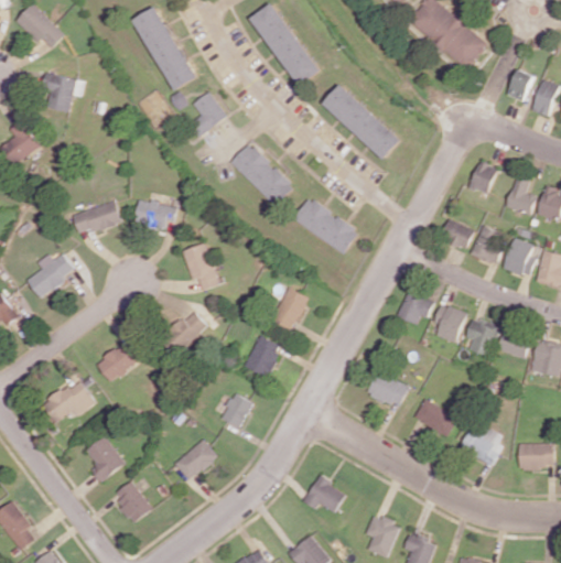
[(424,0),(407,20),(466,69),(487,44),(434,0),(424,0)]
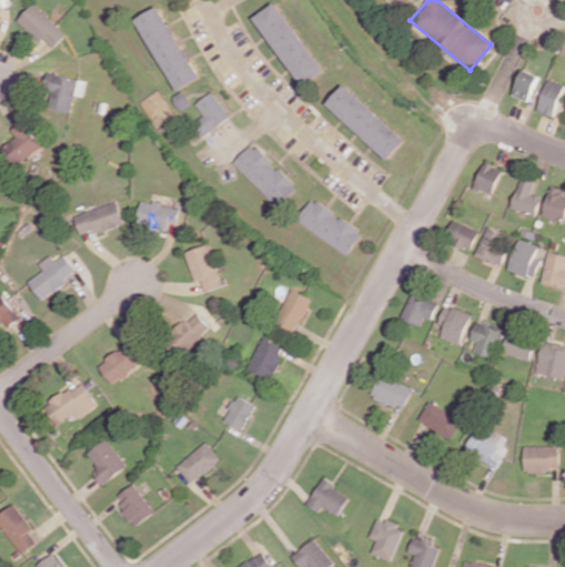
[(252,18),(301,87),(323,71),(273,2),(252,18)]
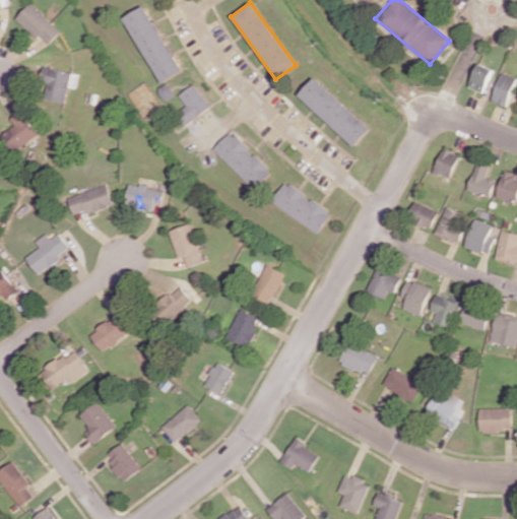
[(59,31),(29,3),(14,19),(36,39),(39,36),(48,44),(59,31)]
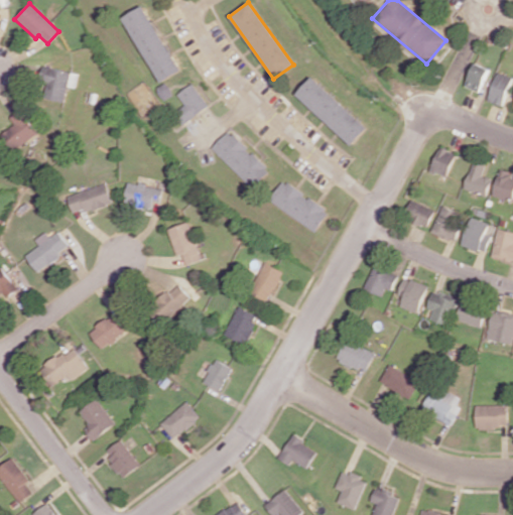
[(121,18),(160,83),(181,71),(142,5),(121,18)]
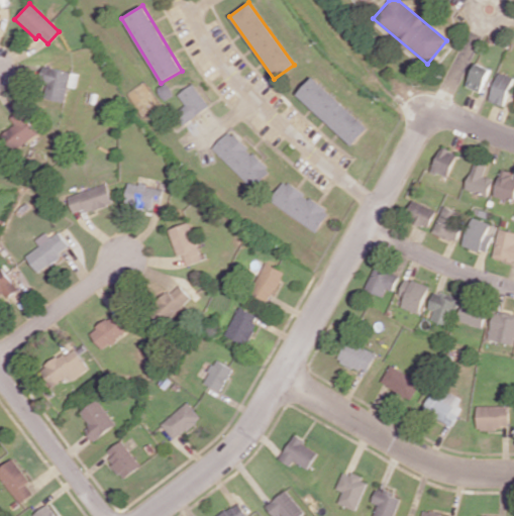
[(488,69),(473,64),(465,88),(480,93),(488,69)]
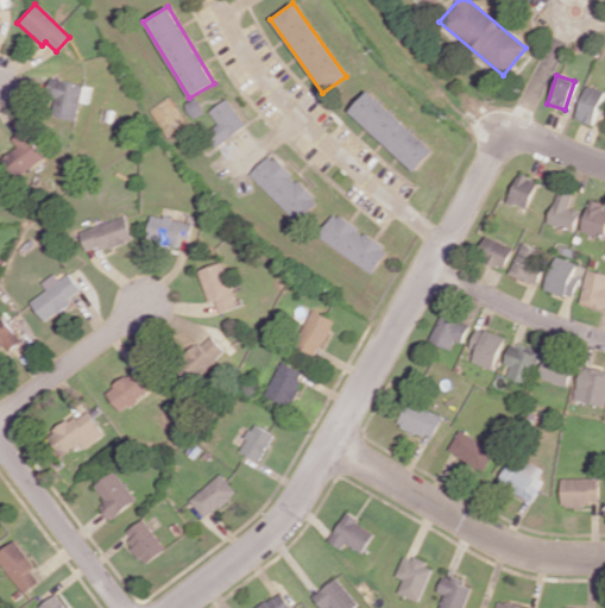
[(88,104),(89,85),(50,80),(46,117),(75,120),(77,102),(88,104)]
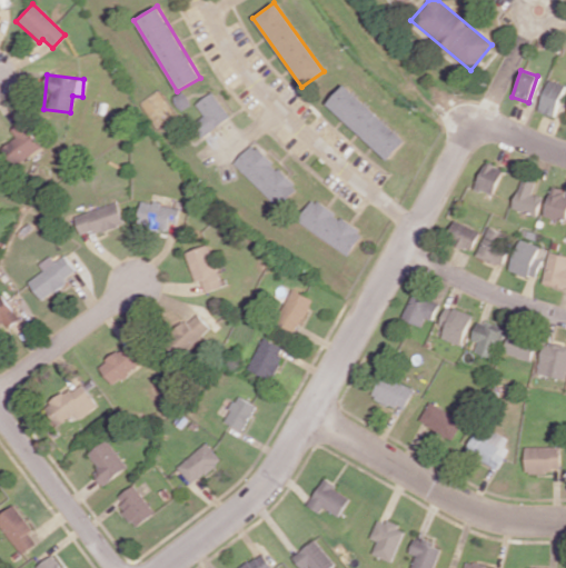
[(553,118),(565,86),(548,80),(536,111),(553,118)]
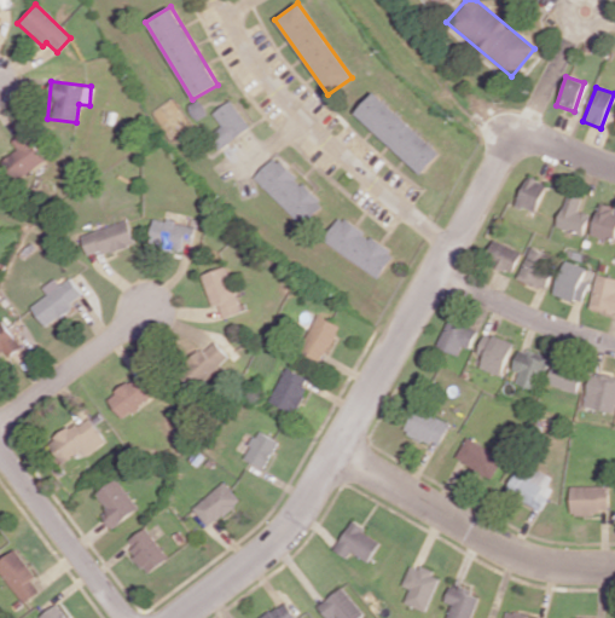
[(354,114),(421,175),(441,154),(373,92),(354,114)]
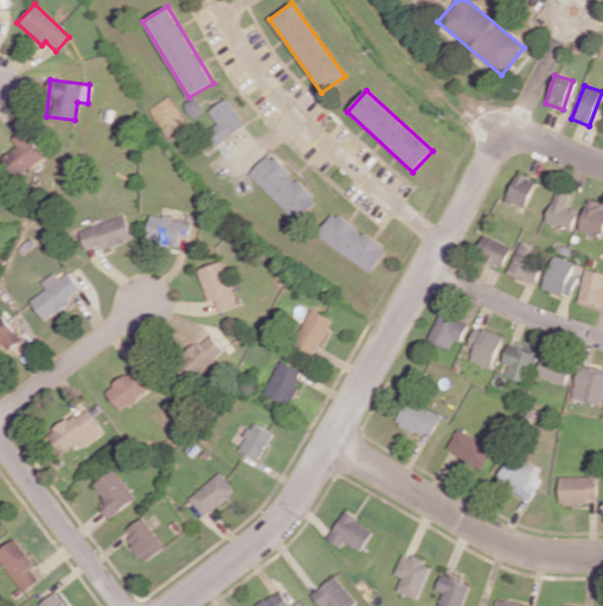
[(216,147),(244,123),(224,99),(207,112),(217,123),(204,133),(216,147)]
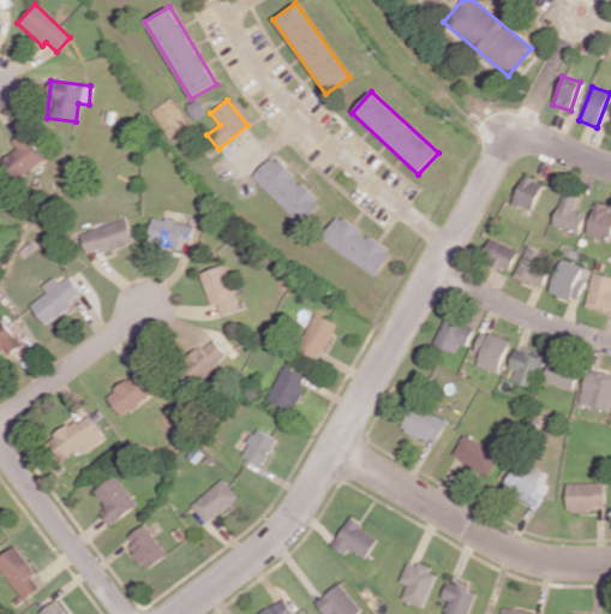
[(43,158),(21,131),(9,142),(15,148),(0,160),(0,162),(17,182),(43,158)]
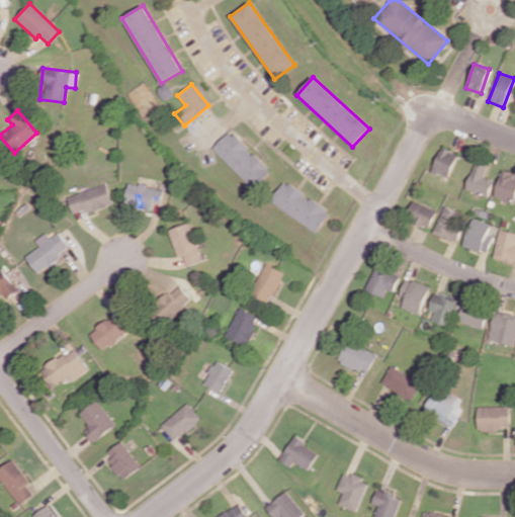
[(211,149),(252,189),(269,172),(230,131),(211,149)]
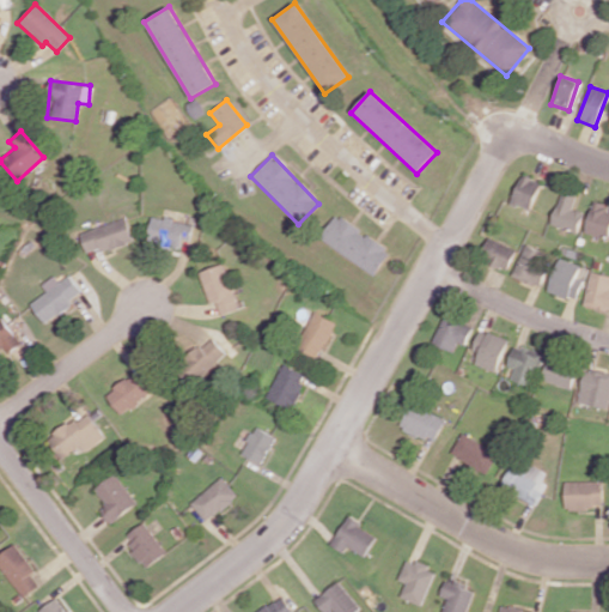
[(527,212),(540,183),(522,175),(509,204),(527,212)]
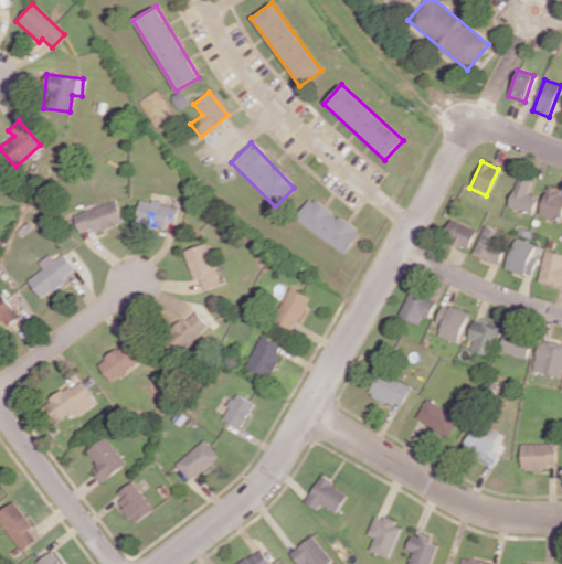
[(527,192),(530,182),(516,178),(507,208),(531,215),(537,195),(527,192)]
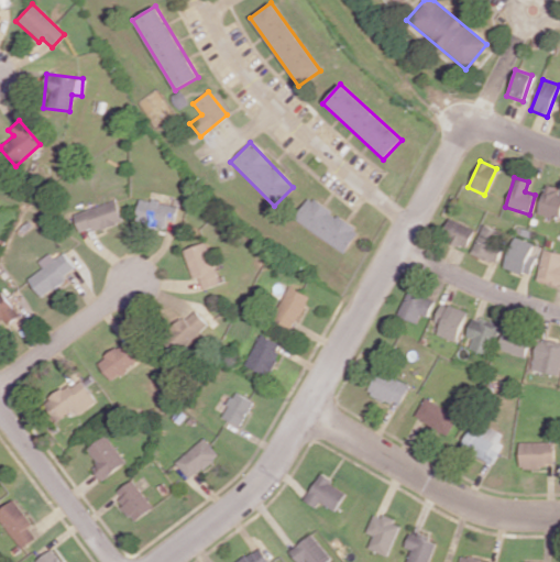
[(559,189),(541,187),(537,215),(559,217),(559,189)]
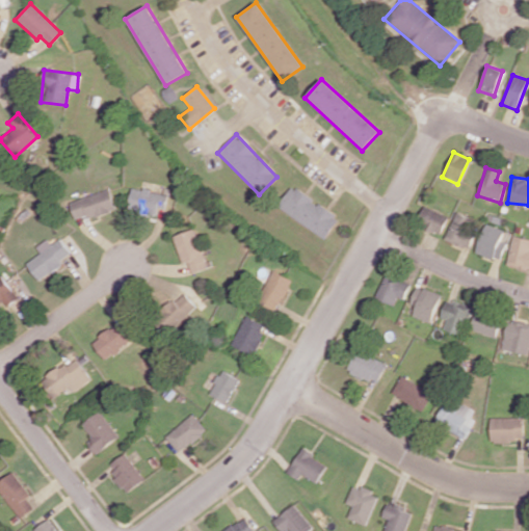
[(325,239),(339,217),(291,186),(276,208),(325,239)]
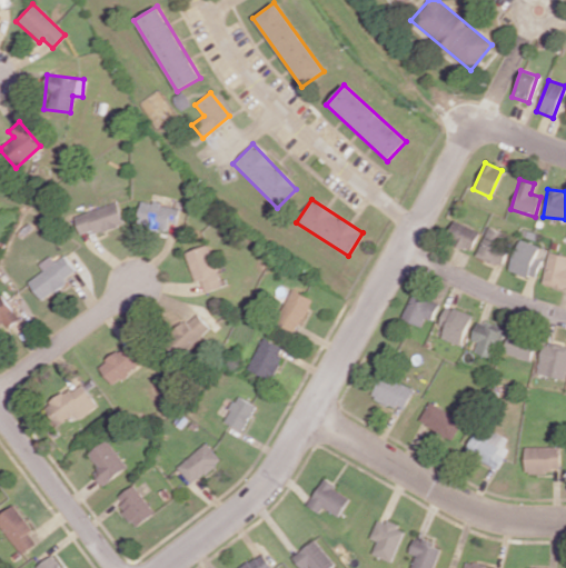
[(136,223),(175,231),(178,208),(140,200),(136,223)]
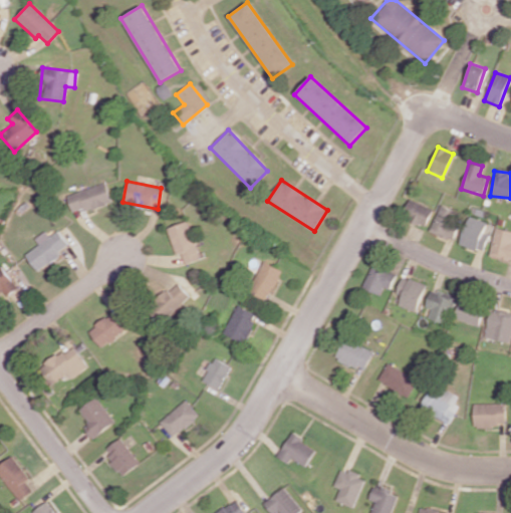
[(110,202),(104,183),(66,196),(72,215),(110,202)]
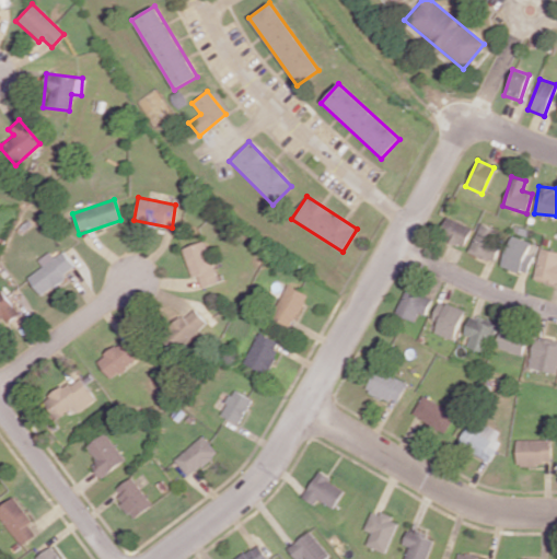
[(436,236),(462,248),(471,229),(445,217),(436,236)]
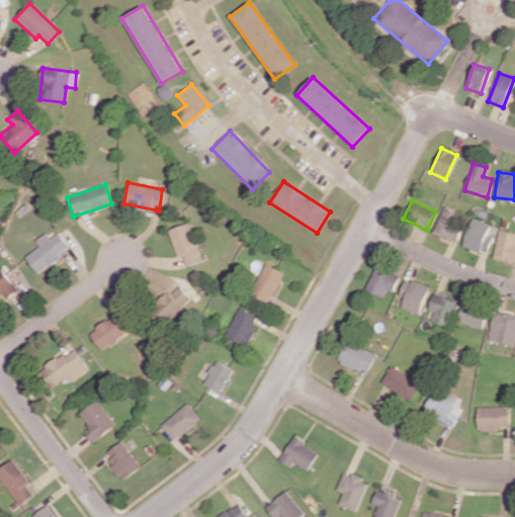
[(431,233),(452,243),(465,218),(443,206),(431,233)]
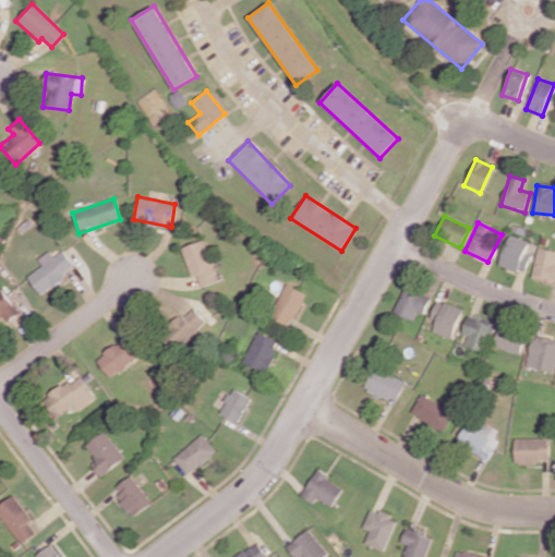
[(529,254),(525,254),(528,241),(506,235),(498,267),(525,273),(529,254)]
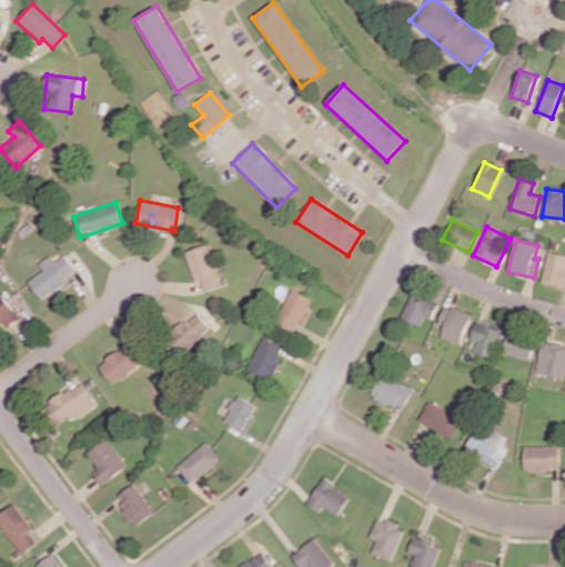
[(204,293),(221,286),(205,244),(183,252),(194,283),(200,281),(204,293)]
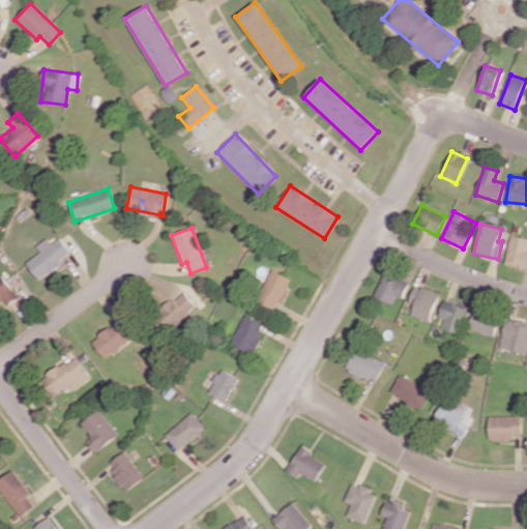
[(503,264),(526,268),(526,238),(509,235),(503,264)]
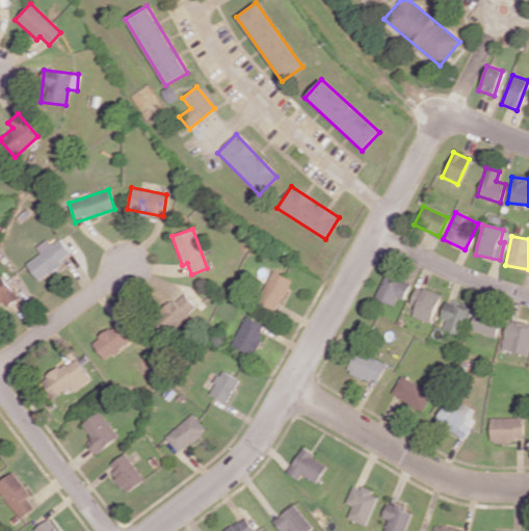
[(37,281),(71,256),(58,239),(50,245),(46,239),(34,247),(38,254),(25,264),(37,281)]
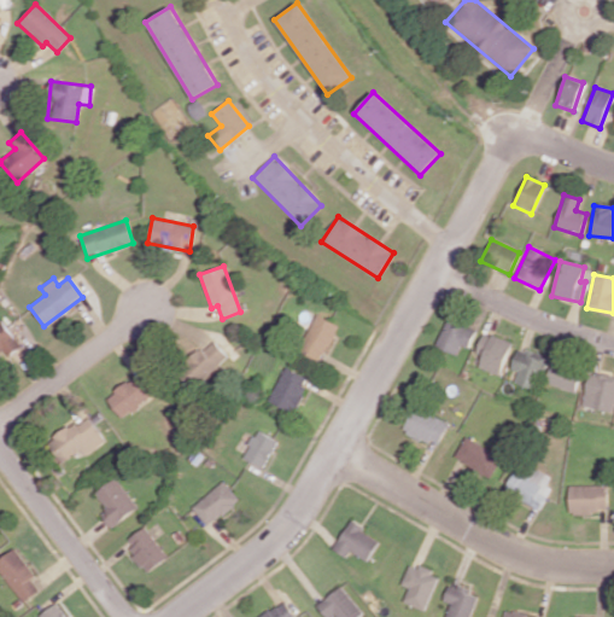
[(298,351),(320,362),(337,325),(315,315),(298,351)]
